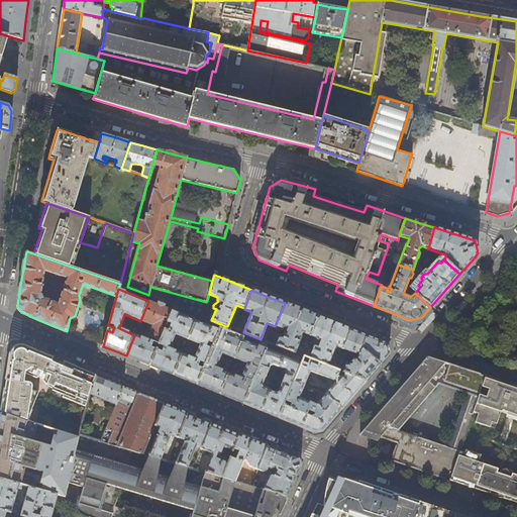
[(158,305),(148,301),(140,321),(152,326),(147,340),(134,335),(126,355),(138,360),(149,366),(157,349),(151,347),(153,342),(159,344),(165,330),(162,328),(165,321),(168,323),(173,311),(164,308),(165,306),(159,303),(158,305)]
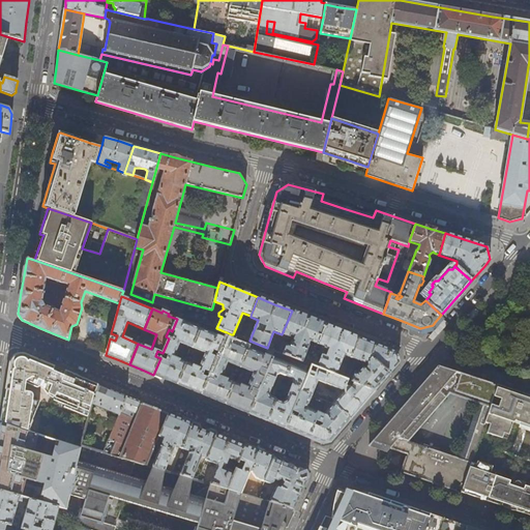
[(216,310),(212,308),(211,310),(208,325),(212,326),(216,310)]
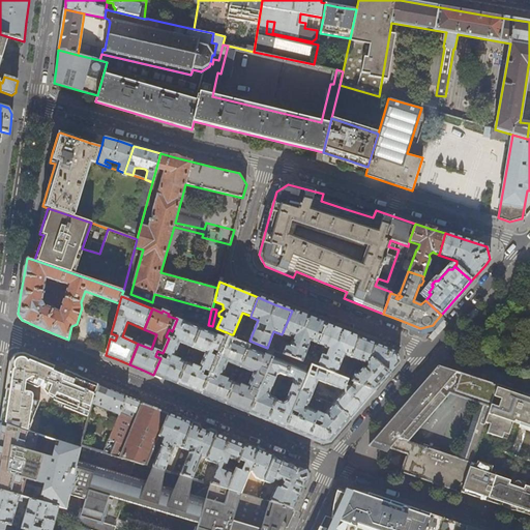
[(308,317),(292,311),(282,334),(289,337),(290,335),(295,337),(293,342),(291,342),(289,347),(287,346),(283,354),(302,362),(308,347),(307,346),(310,342),(318,345),(325,324),(308,317)]
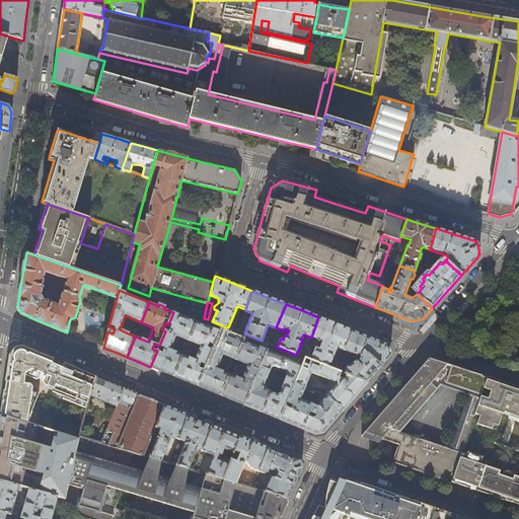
[(197,322),(173,312),(168,324),(171,326),(168,332),(165,331),(159,346),(164,349),(162,353),(157,351),(150,367),(161,371),(173,376),(182,356),(169,351),(175,337),(189,342),(197,322)]
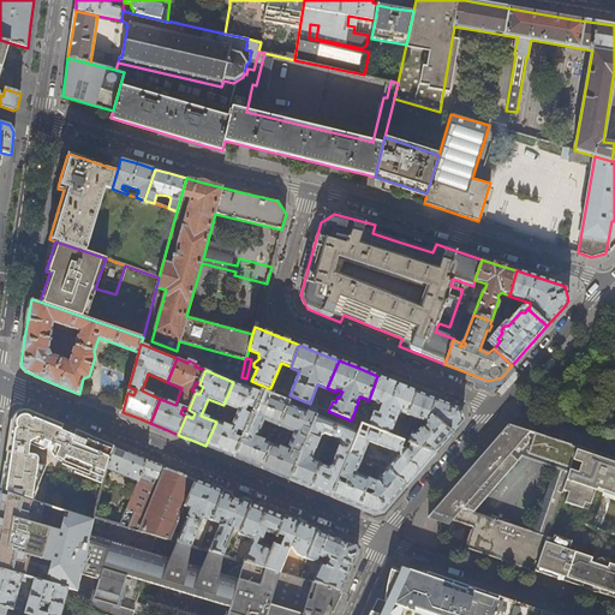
[(402,386),(377,376),(369,400),(377,404),(381,406),(378,412),(374,411),(368,427),(389,436),(399,412),(407,416),(417,392),(402,386)]
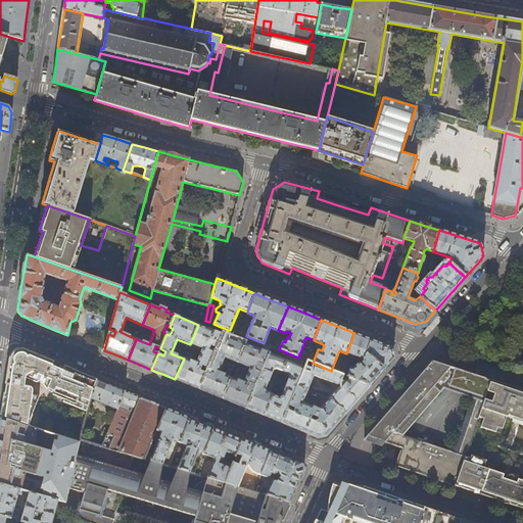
[(216,348),(224,328),(221,327),(218,333),(198,325),(190,344),(202,349),(196,363),(184,359),(175,379),(181,381),(198,389),(205,373),(207,368),(214,352),(208,350),(210,346),(216,348)]
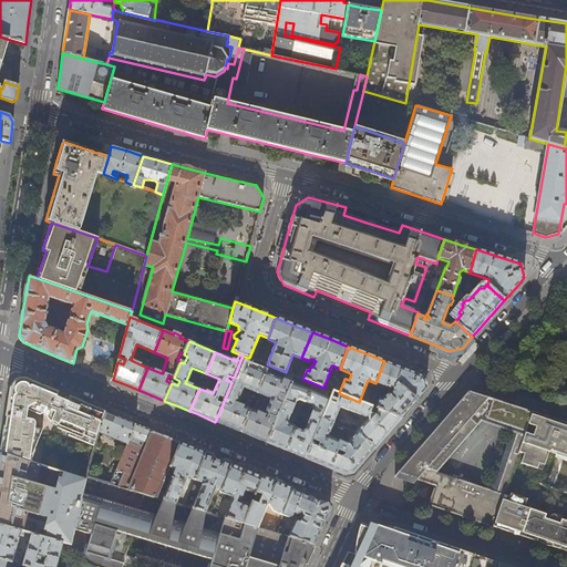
[(245,364),(247,358),(243,356),(234,378),(239,380),(237,384),(232,382),(225,399),(230,402),(229,406),(223,404),(215,422),(224,425),(241,432),(250,409),(237,403),(244,389),(257,394),(266,373),(245,364)]
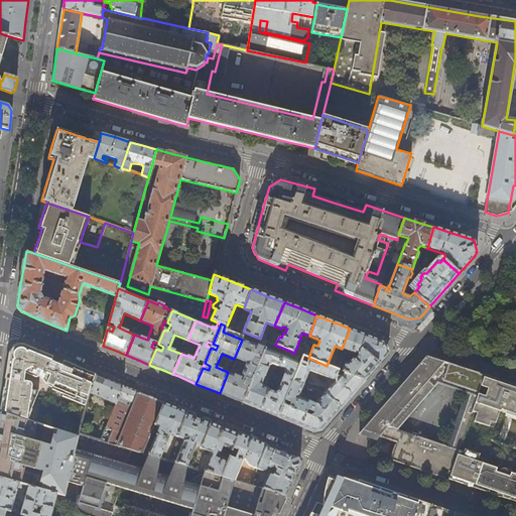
[(367,336),(350,329),(342,349),(354,353),(357,353),(362,348),(366,351),(380,364),(384,359),(388,355),(385,343),(367,336)]
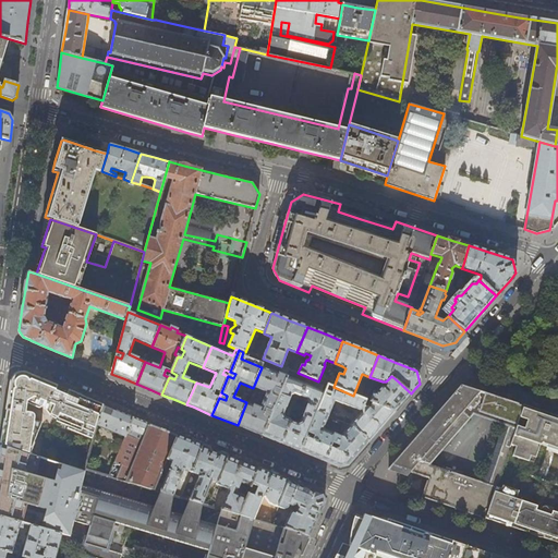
[(287,377),(262,367),(253,388),(266,392),(259,408),(246,402),(238,425),(250,431),(263,436),(269,419),(264,416),(266,411),(271,413),(279,397),(273,395),(275,389),(280,391),(287,377)]
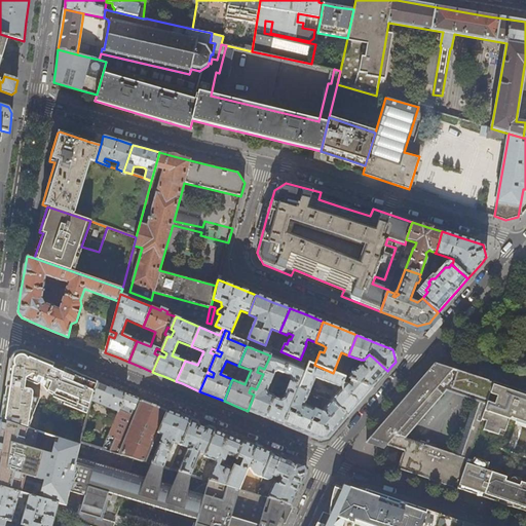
[(4,400),(1,419),(27,427),(29,417),(31,418),(37,398),(32,397),(32,396),(32,395),(32,393),(32,392),(32,390),(31,389),(30,389),(27,388),(23,387),(25,376),(34,380),(36,375),(50,381),(48,386),(54,388),(51,396),(62,400),(61,402),(87,413),(91,401),(98,382),(76,373),(57,365),(43,360),(43,361),(38,359),(33,357),(34,355),(22,351),(20,351),(19,351),(16,351),(14,352),(13,353),(12,354),(10,357),(8,372),(4,400)]
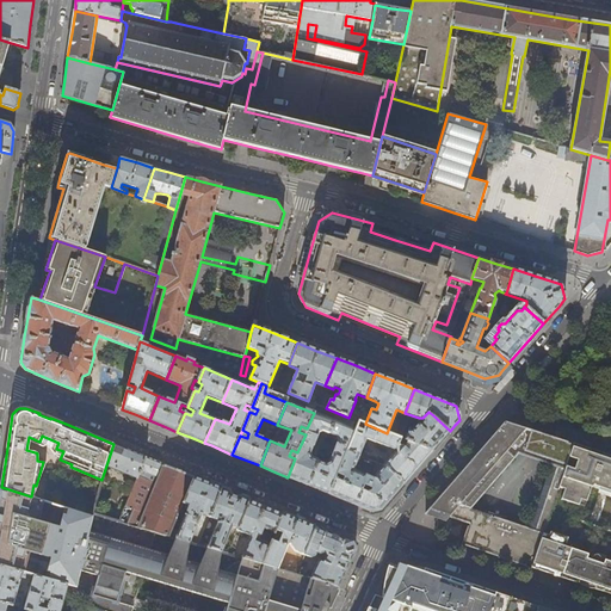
[(438,444),(450,431),(433,415),(429,412),(423,418),(423,424),(421,426),(418,424),(413,429),(409,427),(405,440),(432,451),(438,444)]
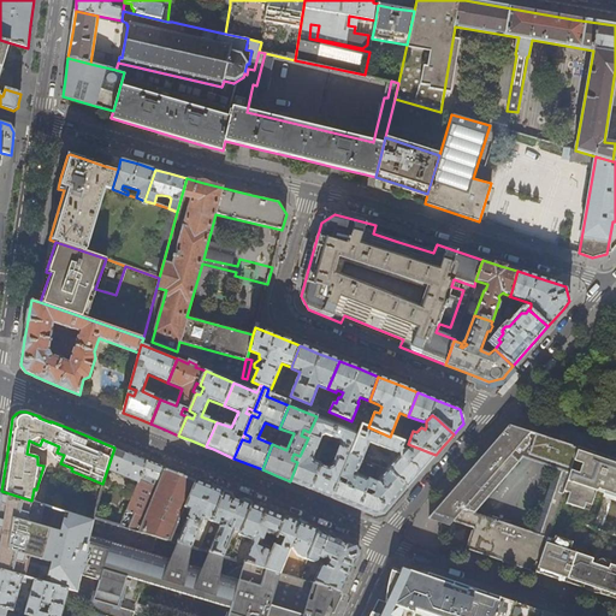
[(337,425),(317,416),(309,432),(308,438),(300,456),(297,462),(290,481),(300,485),(311,490),(321,465),(313,462),(312,458),(321,436),(325,434),(332,438),(337,425)]
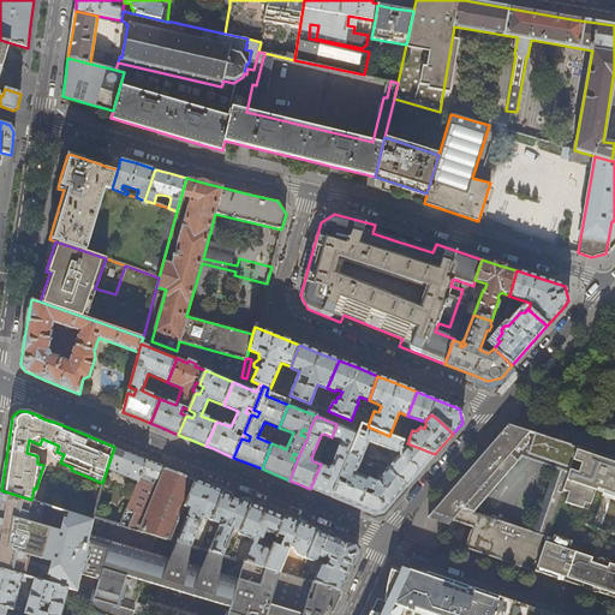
[(357,433),(336,424),(332,437),(339,440),(340,443),(330,465),(327,466),(321,464),(310,489),(321,494),(332,497),(348,454),(357,433)]
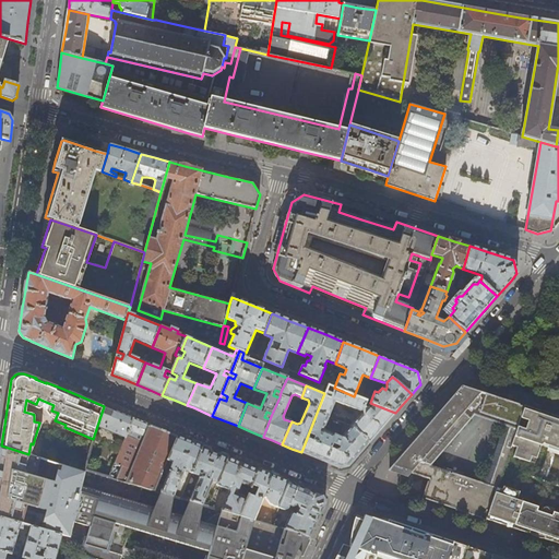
[(328,385),(324,393),(317,413),(329,418),(335,402),(358,412),(360,415),(351,427),(369,442),(378,432),(395,413),(370,403),(354,396),(334,388),(328,385)]
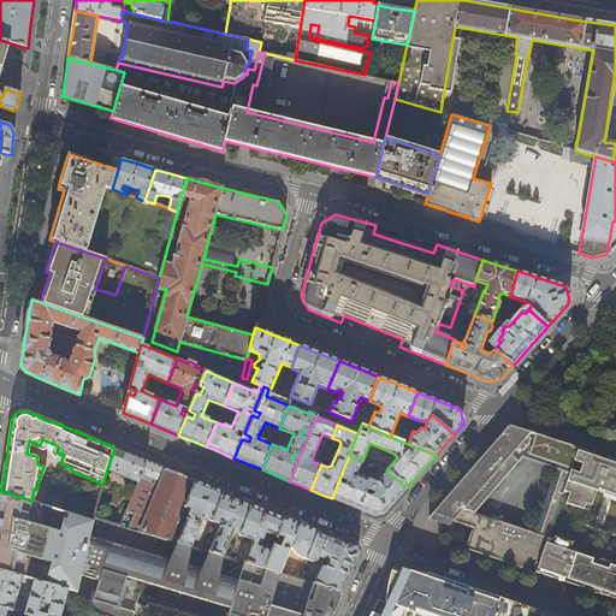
[(548,538),(563,491),(578,448),(562,443),(527,431),(509,425),(495,442),(467,474),(433,510),(430,516),(451,523),(454,521),(472,528),(466,549),(471,550),(513,564),(535,573),(548,538)]
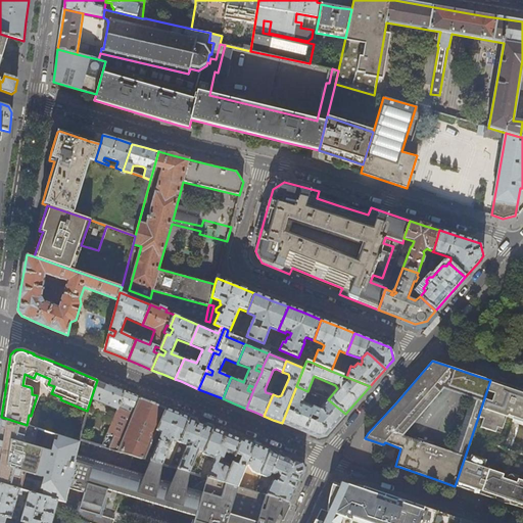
[(97,380),(91,398),(117,410),(125,391),(111,386),(97,380)]
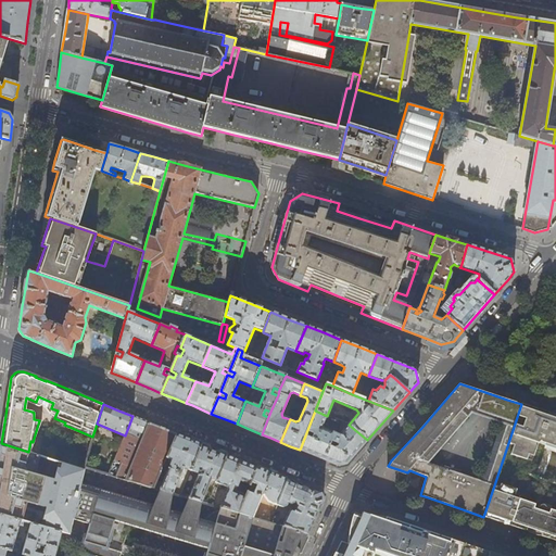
[(500,488),(494,485),(483,517),(496,521),(531,532),(555,541),(555,415),(548,414),(521,404),(508,443),(514,444),(510,453),(532,460),(538,443),(555,450),(555,510),(515,496),(516,490),(501,484),(500,488)]
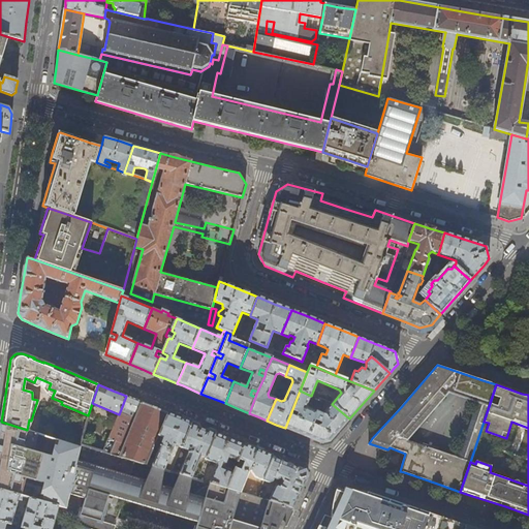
[(311,396),(300,391),(285,428),(303,435),(322,443),(330,441),(334,437),(349,418),(332,404),(328,402),(324,410),(325,411),(323,413),(306,407),(311,396)]
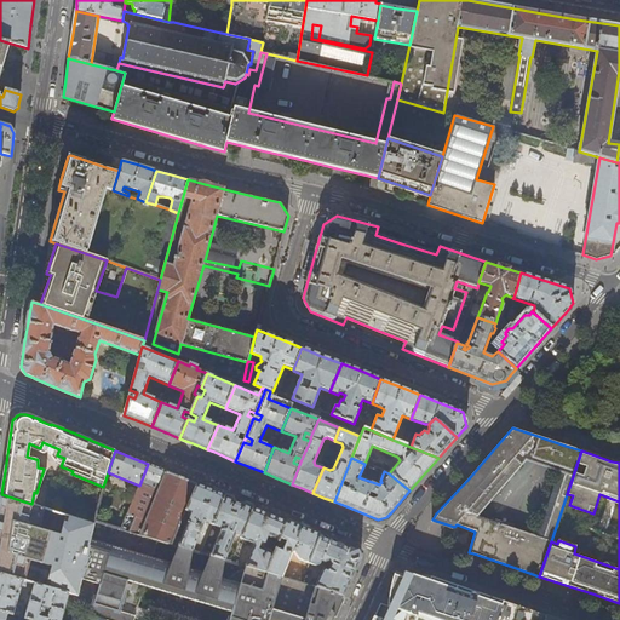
[(174,475),(148,464),(139,486),(127,514),(135,517),(130,528),(122,524),(120,529),(171,544),(174,535),(185,511),(196,484),(174,475)]
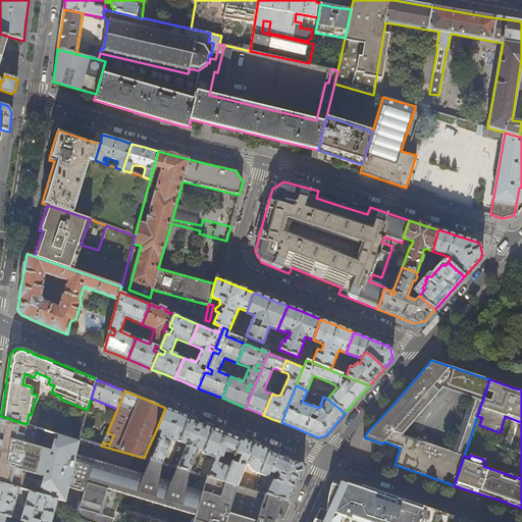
[(177,412),(165,408),(156,430),(161,432),(158,440),(157,439),(155,442),(157,444),(153,454),(147,451),(144,458),(152,461),(162,464),(172,439),(179,442),(190,417),(177,412)]
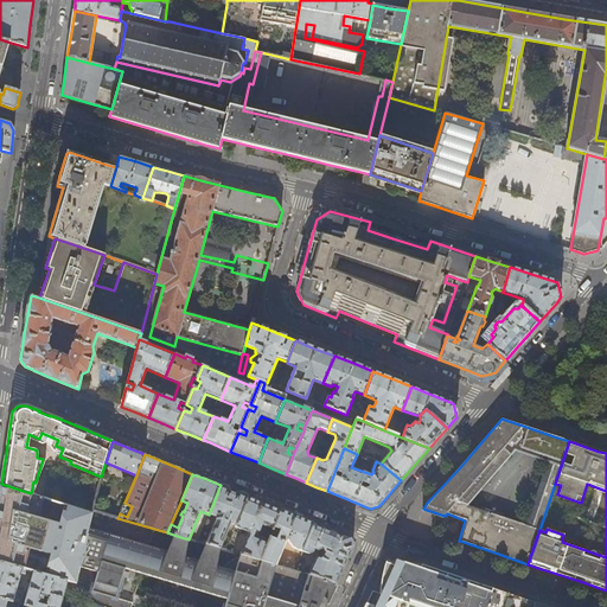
[(31,493),(1,484),(0,493),(0,562),(23,568),(33,572),(66,581),(75,583),(77,574),(87,534),(91,513),(31,493)]
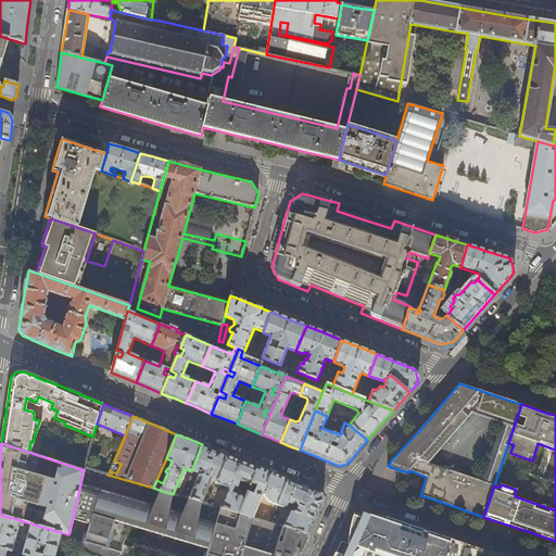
[(214,450),(202,444),(191,471),(198,474),(198,476),(188,498),(201,502),(211,479),(215,481),(227,455),(214,450)]
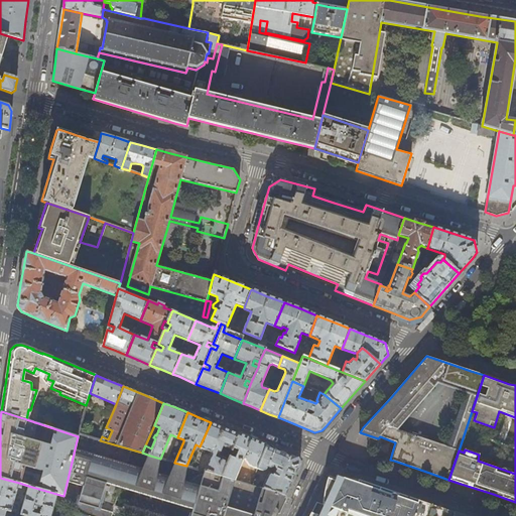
[(225,428),(211,422),(200,446),(200,447),(211,452),(212,455),(205,472),(221,477),(228,460),(219,456),(223,446),(232,450),(233,448),(239,433),(225,428)]
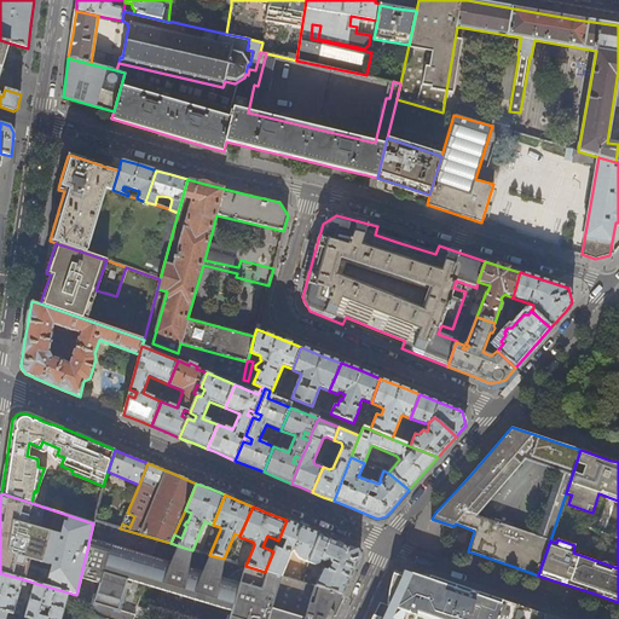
[(304,527),(287,520),(279,538),(287,541),(282,551),(275,548),(273,551),(265,572),(282,577),(291,554),(290,553),(293,551),(294,553),(299,559),(308,562),(319,534),(304,527)]
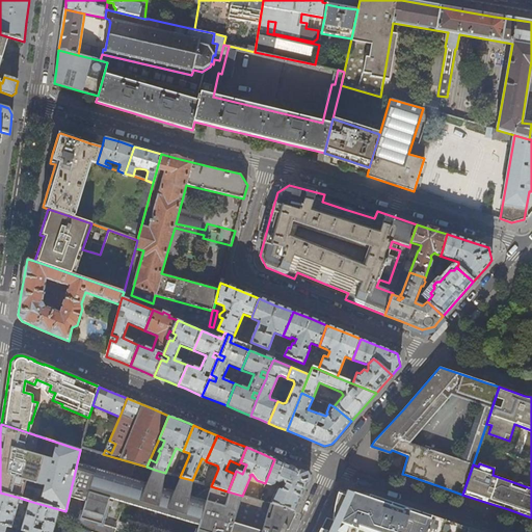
[(270,504),(295,511),(310,479),(307,472),(293,467),(274,459),(265,483),(270,485),(274,484),(275,481),(278,482),(283,481),(285,483),(282,489),(280,488),(276,489),(272,500),(270,504)]
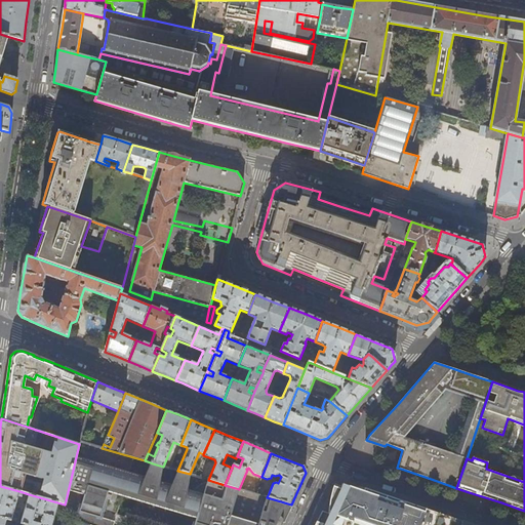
[(77,524),(81,524),(113,524),(120,500),(193,524),(281,524),(283,521),(291,505),(267,497),(257,524),(232,518),(239,489),(225,485),(208,480),(204,496),(189,493),(190,474),(177,471),(170,492),(159,488),(163,467),(153,463),(145,482),(75,461),(67,496),(82,499),(77,524)]
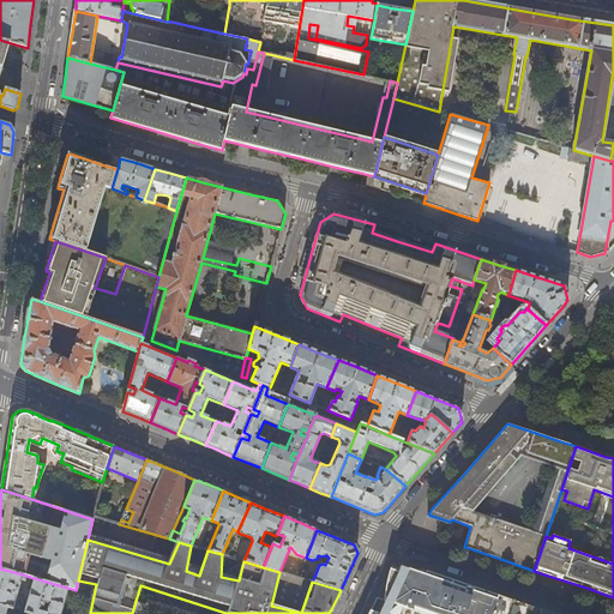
[(489,613),(497,595),(475,588),(426,571),(423,575),(399,566),(398,572),(389,569),(387,579),(386,588),(385,600),(391,601),(386,613),(380,613),(371,611),(368,613),(403,613),(405,611),(417,613),(489,613)]
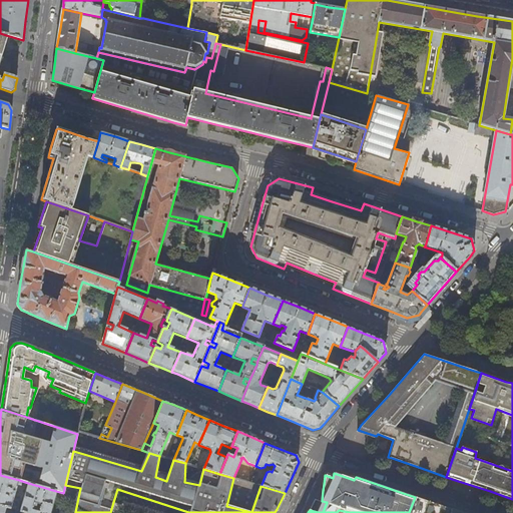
[(19,480),(0,475),(0,505),(6,507),(16,510),(17,507),(12,505),(19,480)]
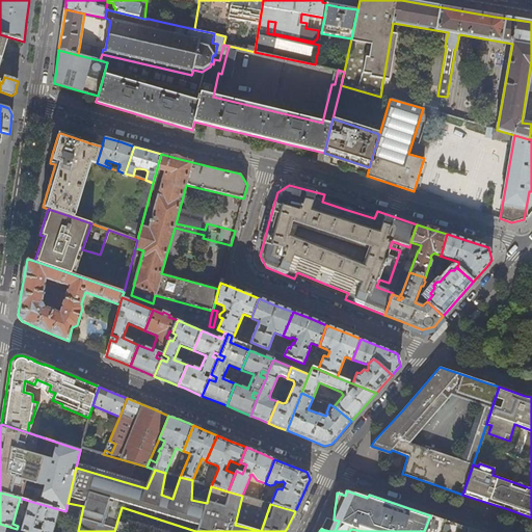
[(25,531),(52,531),(58,509),(29,501),(21,531),(25,531)]
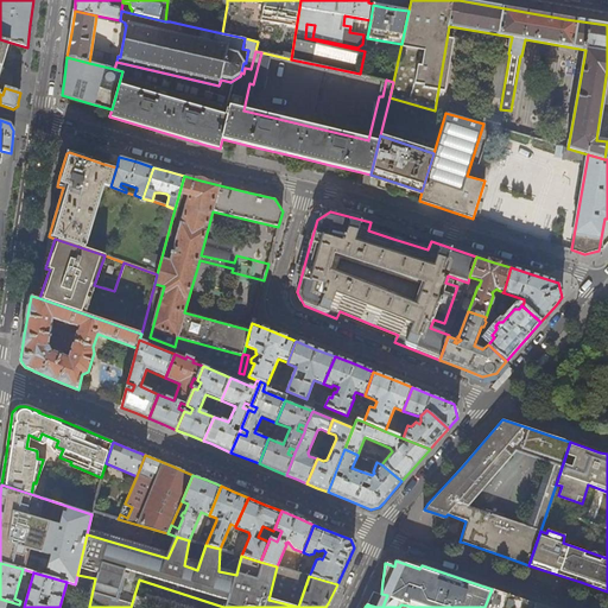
[(513,597),(492,589),(485,607),(532,607),(534,605),(513,597)]
